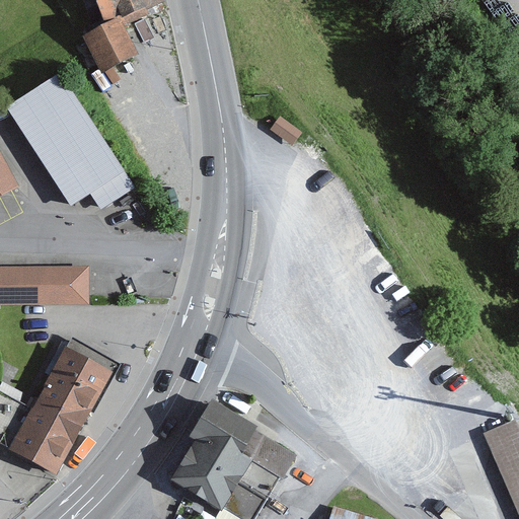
[(167,7),(163,0),(95,0),(109,32),(125,25),(167,7)]
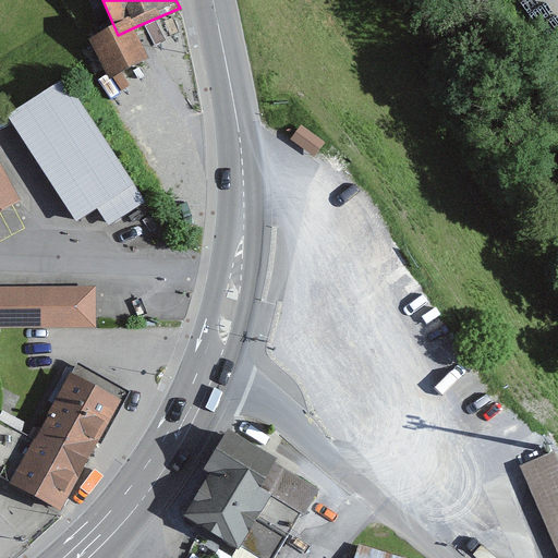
[(134,27),(118,35),(94,47),(110,77),(149,58),(134,27)]
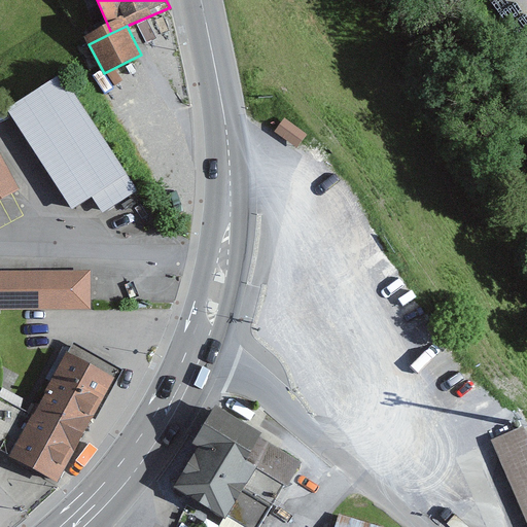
[(137,190),(62,73),(7,108),(73,211),(94,198),(103,212),(137,190)]
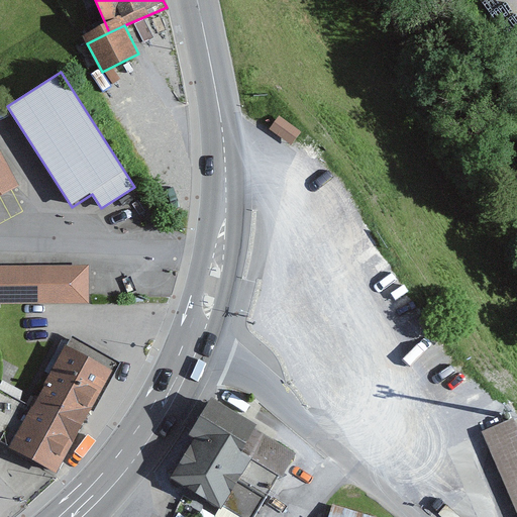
[(0,194),(18,185),(0,148),(0,194)]
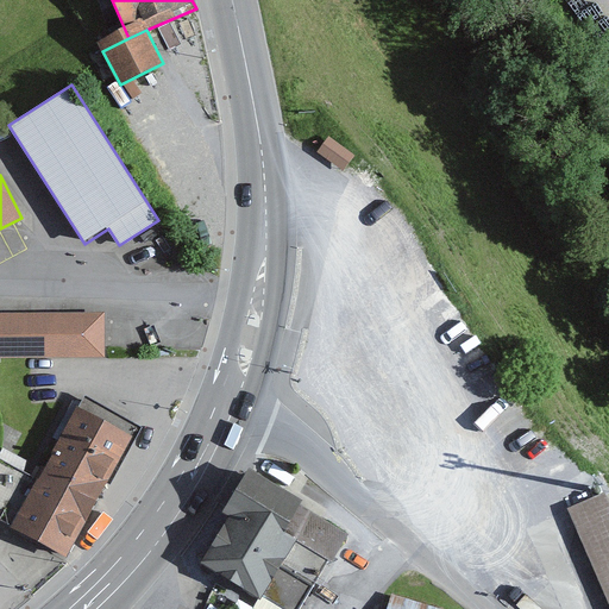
[(0,357),(105,357),(104,314),(0,314),(0,357)]
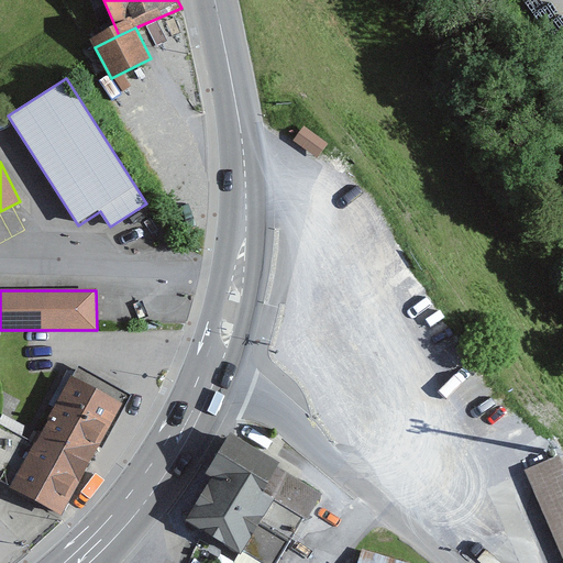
[(130,396),(79,367),(36,444),(0,424),(0,483),(63,518),(130,396)]
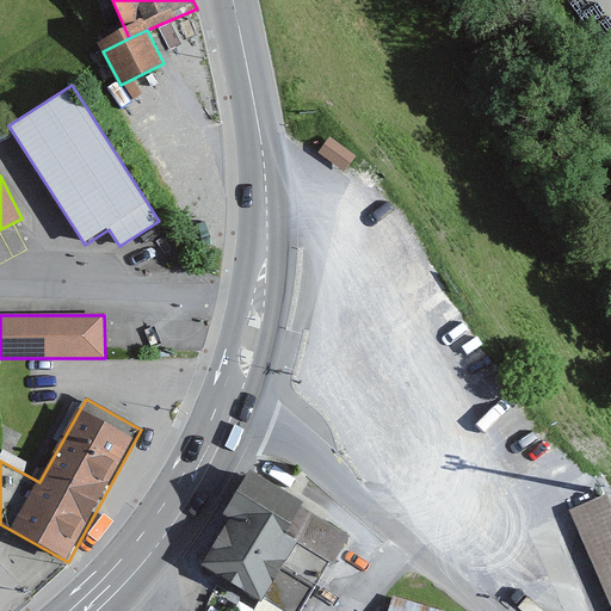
[(302,503),(250,470),(238,491),(222,516),(229,519),(201,566),(220,578),(261,604),(265,599),(283,610),(300,610),(329,562),(333,565),(350,537),(301,506),(302,503)]
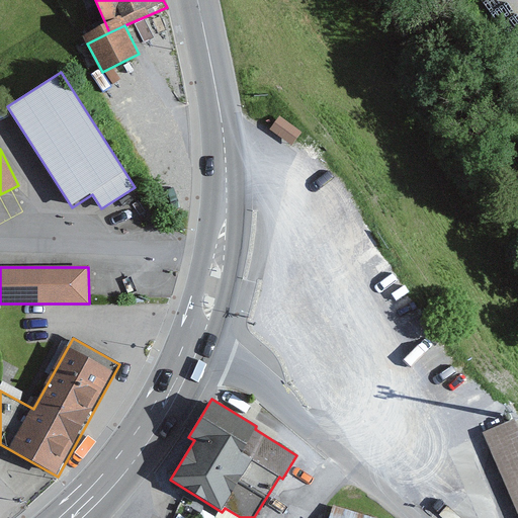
[(517,426),(515,420),(485,433),(517,510),(517,426)]
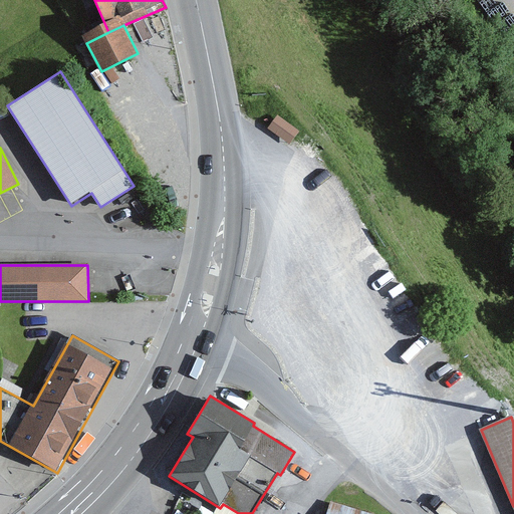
[(330,502),(326,513),(371,513),(330,502)]
